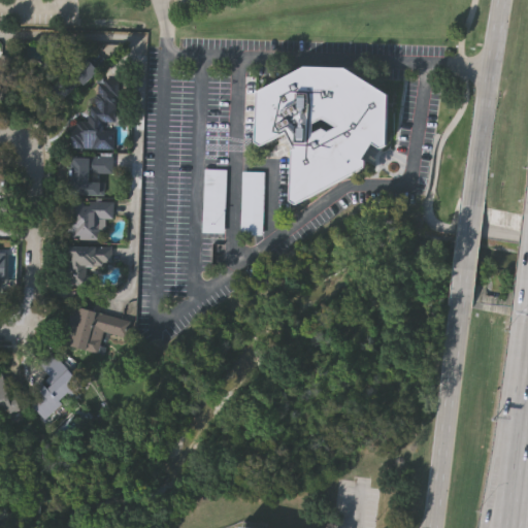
[(85,87),(99,71),(87,58),(71,73),(85,87)]
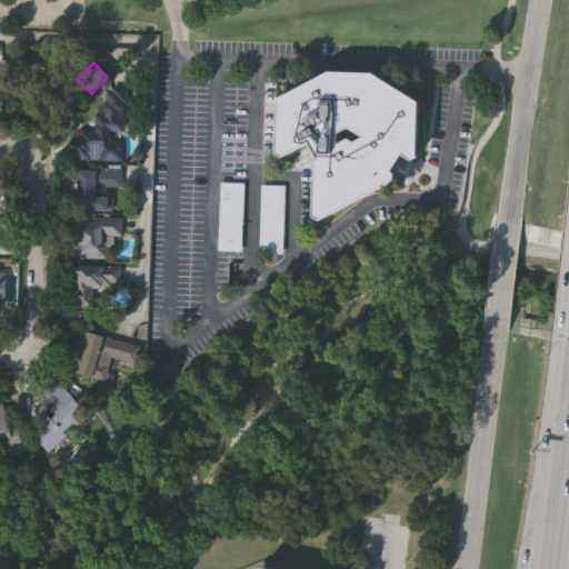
[(277,153),(278,99),(328,72),(371,73),(417,103),(415,157),(409,159),(400,153),(389,171),(392,172),(392,180),(318,219),(313,216),(315,162),(318,161),(308,142),(281,156),(277,153)]
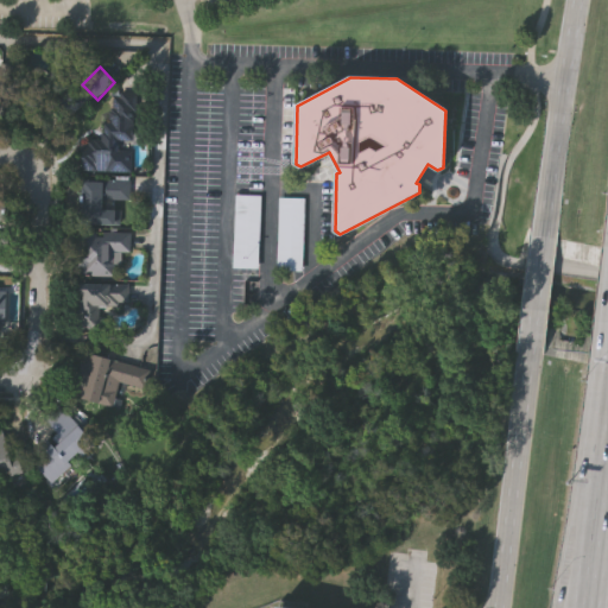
[(128,172),(78,170),(80,140),(102,140),(105,89),(132,90),(128,172)]
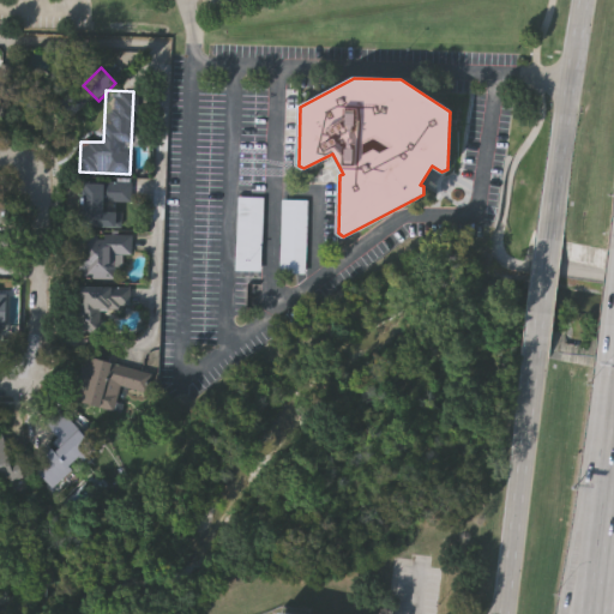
[(56,98),(46,97),(43,109),(54,110),(56,98)]
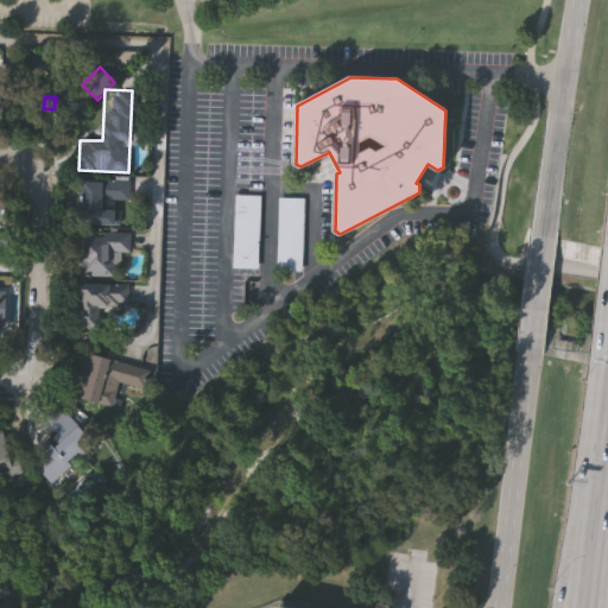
[(82,179),(128,181),(128,200),(102,200),(102,209),(118,209),(116,223),(82,223),(82,179)]
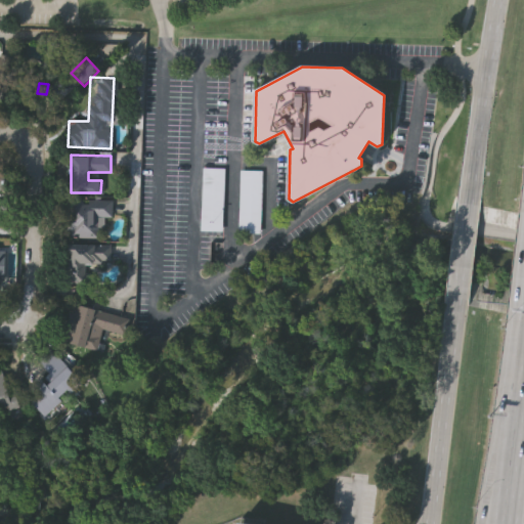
[(202,167),(224,167),(222,230),(200,229),(202,167)]
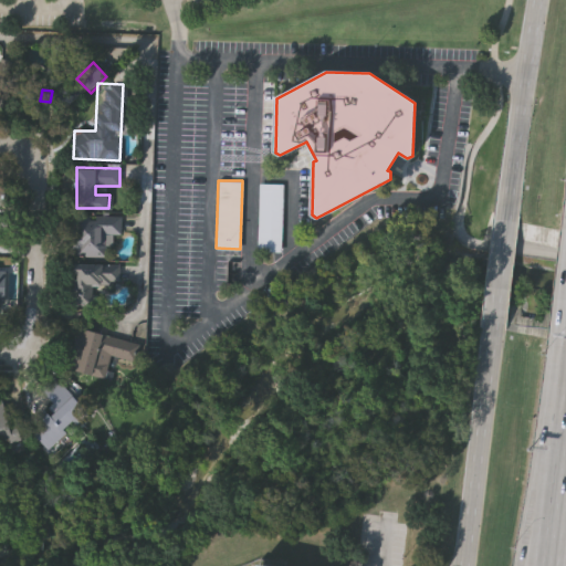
[(260,182),(284,184),(282,252),(258,251),(260,182)]
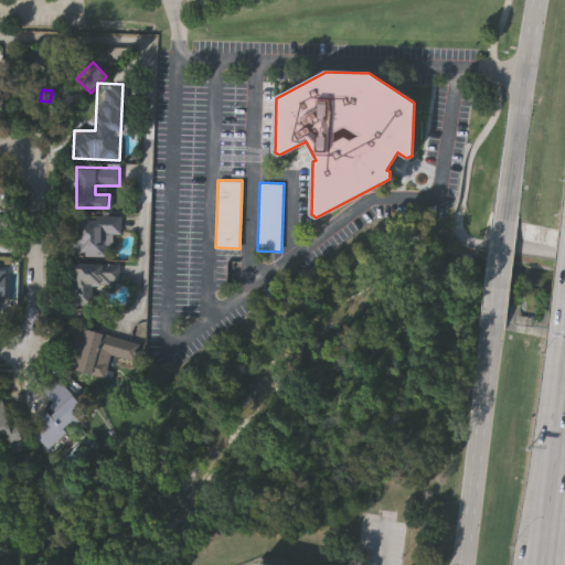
[(119,234),(108,234),(108,254),(75,254),(75,215),(119,215),(119,234)]
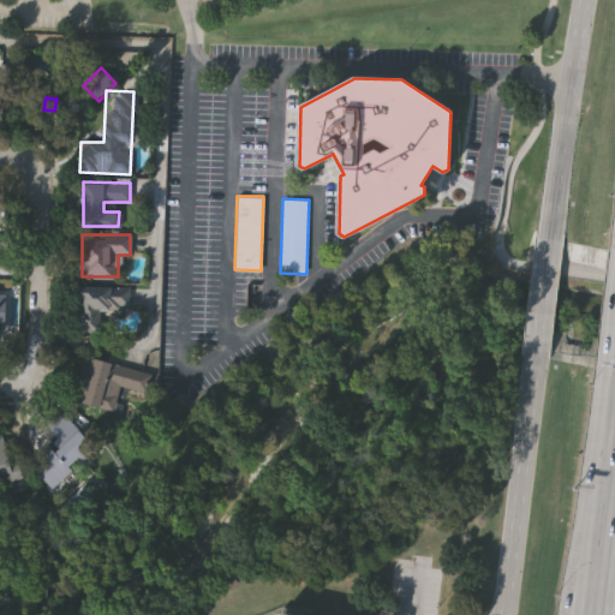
[(130,288),(130,310),(101,310),(101,333),(81,333),(81,288),(130,288)]
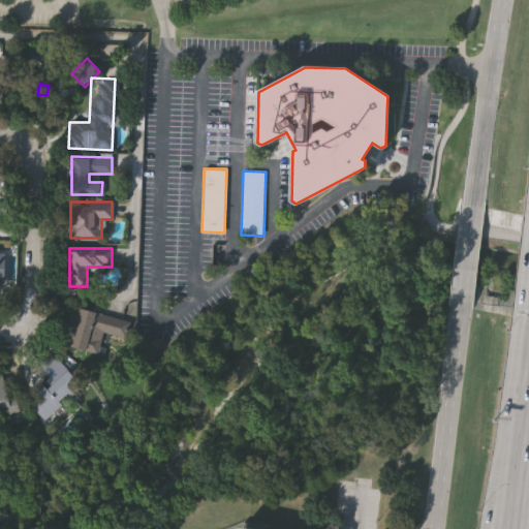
[(128,320),(123,338),(102,333),(97,354),(63,345),(73,306),(128,320)]
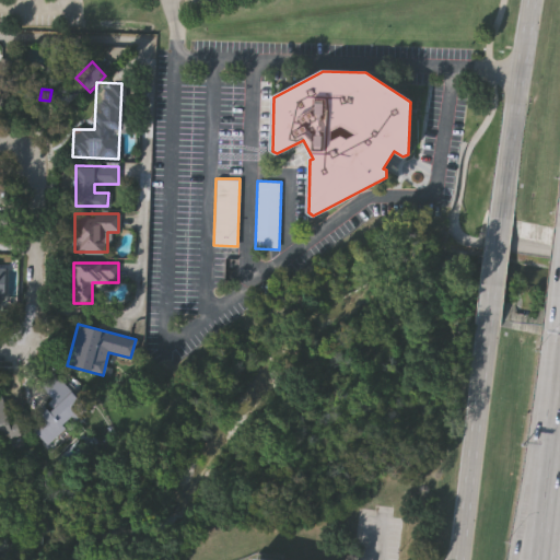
[(88,408),(46,445),(23,420),(41,404),(48,413),(59,404),(44,387),(57,375),(88,408)]
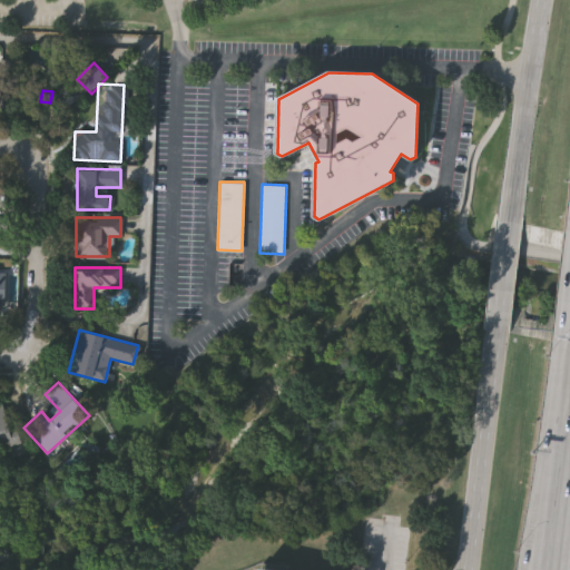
[(435,419),(425,409),(435,397),(446,409),(435,419)]
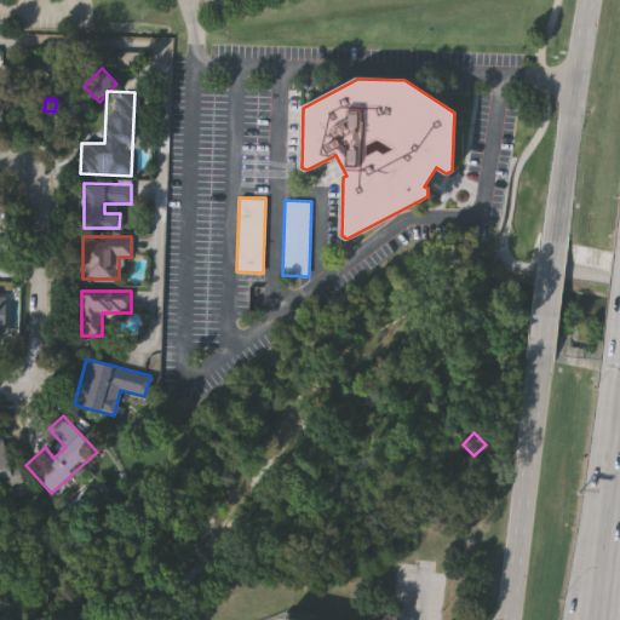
[(22,481),(0,486),(0,438),(7,466),(17,464),(22,481)]
